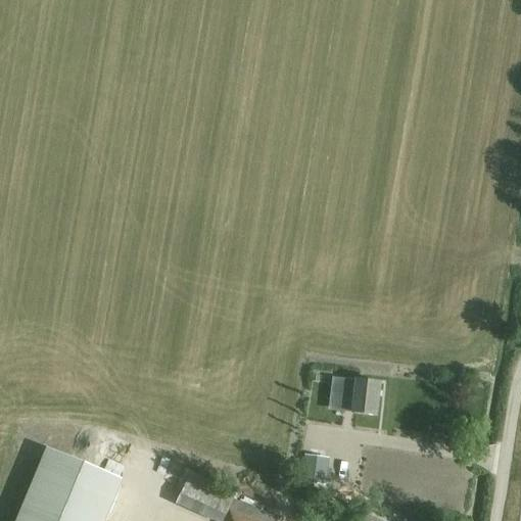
[(375,415),(379,383),(356,380),(356,381),(340,379),(339,381),(335,380),(334,389),(338,389),(338,391),(353,393),(351,413),(375,415)]
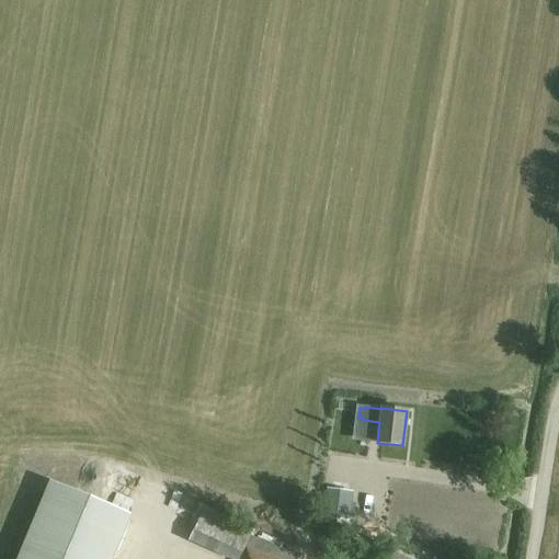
[(111,558),(128,517),(126,517),(133,500),(100,486),(93,503),(47,485),(15,558),(111,558)]
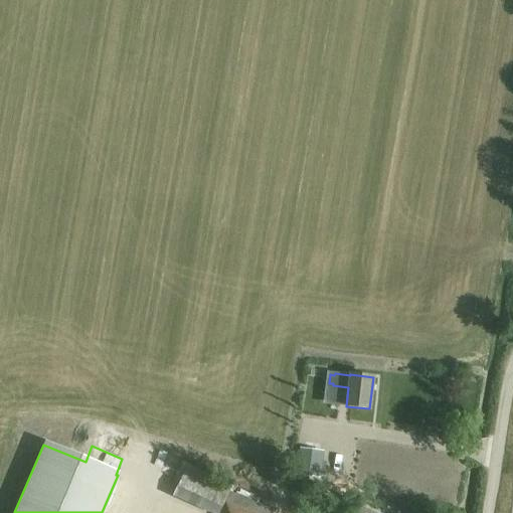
[(317,475),(320,452),(300,449),(297,473),(317,475)]
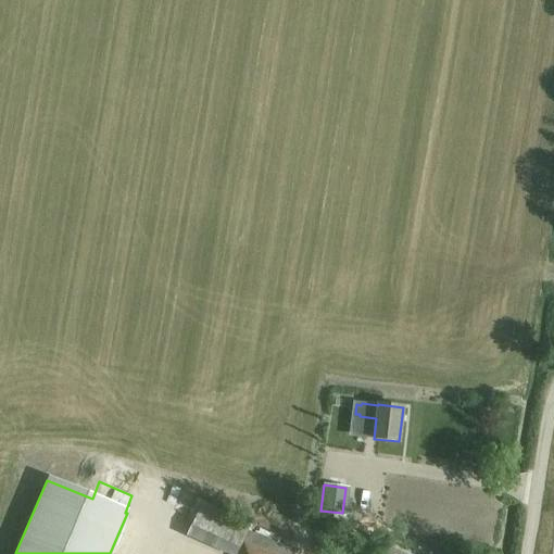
[(185,536),(228,553),(294,553),(297,551),(247,530),(251,521),(200,500),(185,536)]
